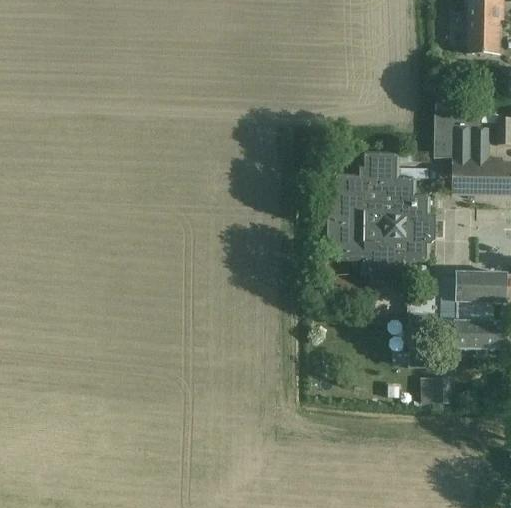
[(468,0),(468,52),(478,52),(498,52),(499,19),(501,19),(501,0),(468,0)]
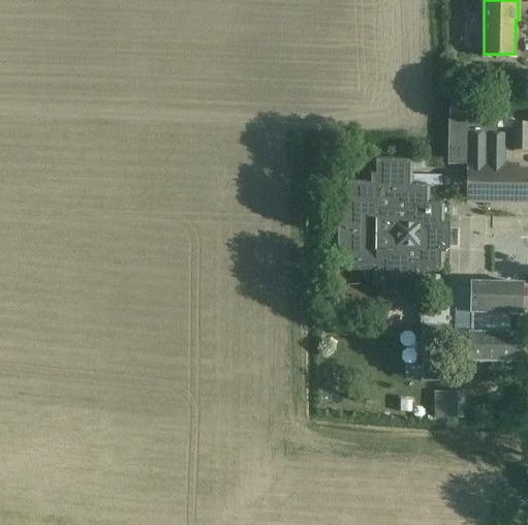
[(469,90),(451,90),(451,115),(475,115),(475,98),(469,98),(469,90)]
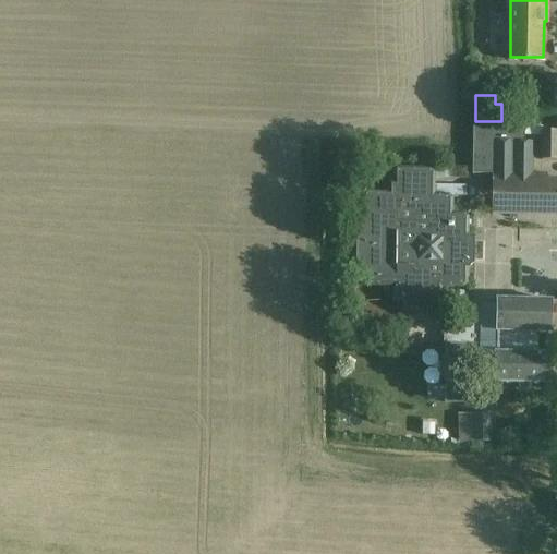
[(525,133),(543,133),(543,123),(525,123),(473,122),(472,171),(493,171),(493,211),(556,211),(556,176),(547,177),(547,171),(533,170),(534,139),(524,137),(525,133)]
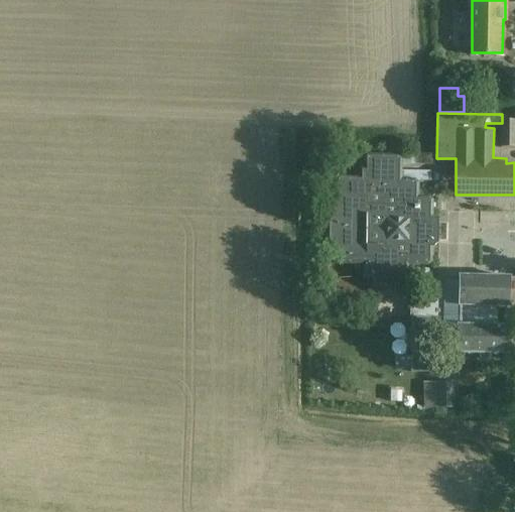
[(501,145),(514,144),(514,118),(502,118),(501,145)]
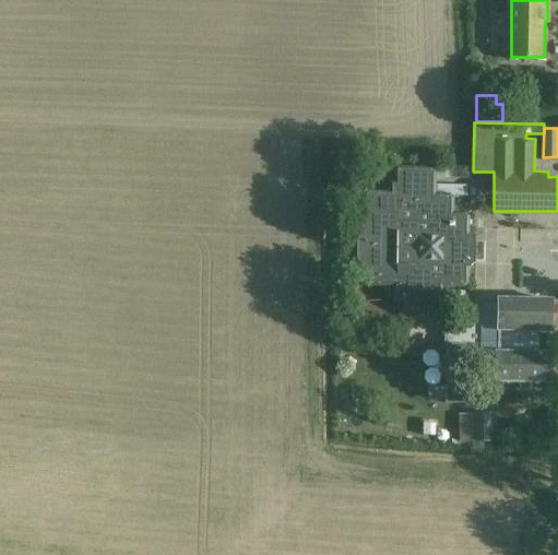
[(404,307),(410,307),(431,307),(431,298),(440,299),(440,282),(464,282),(466,280),(466,274),(463,274),(464,267),(466,267),(466,266),(471,266),(471,263),(474,261),(475,261),(476,237),(474,237),(472,235),(472,233),(466,233),(466,215),(464,213),(450,212),(450,203),(451,203),(451,197),(449,195),(432,195),(434,168),(398,167),(398,179),(393,179),(393,201),(399,201),(398,212),(369,211),(369,223),(359,223),(358,264),(364,264),(363,280),(398,280),(396,296),(404,296),(404,307)]
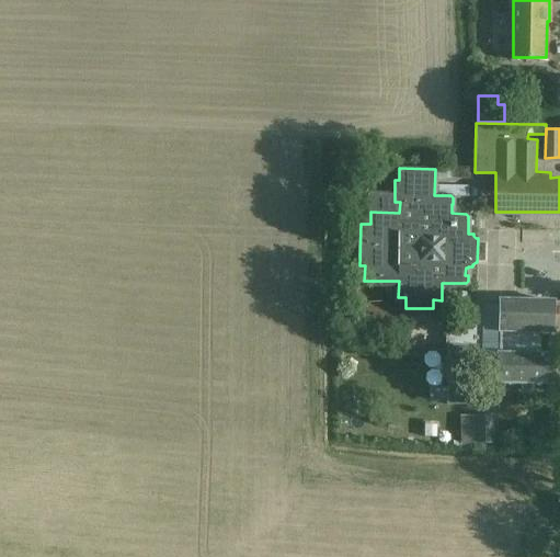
[(553,329),(555,302),(555,299),(552,299),(503,298),(500,298),(500,300),(501,300),(501,304),(482,303),(482,321),(468,320),(468,328),(446,327),(446,343),(492,344),(492,347),(500,347),(500,352),(540,352),(540,331),(551,331),(555,331),(555,329),(553,329)]
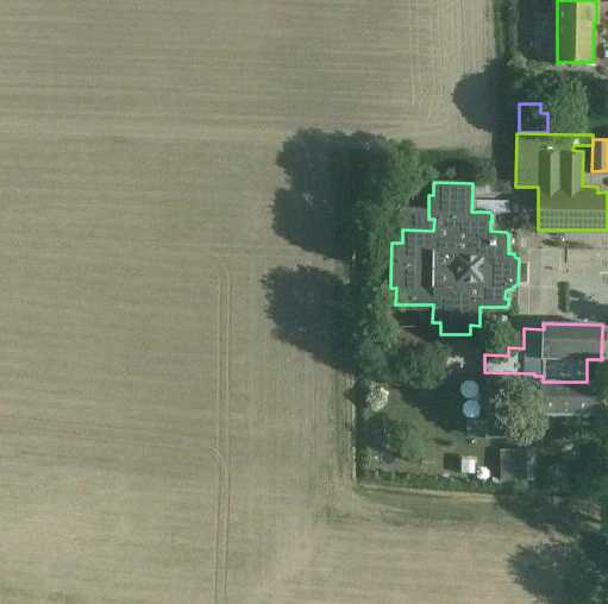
[(484,372),(484,434),(526,435),(526,422),(505,422),(505,397),(525,398),(525,388),(541,389),(541,415),(577,415),(601,415),(601,382),(587,382),(543,382),(543,376),(534,376),(534,373),(484,372)]
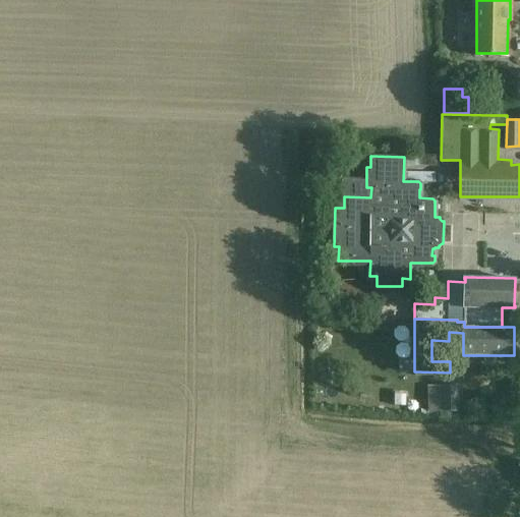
[(442,383),(442,407),(460,407),(460,383),(442,383)]
